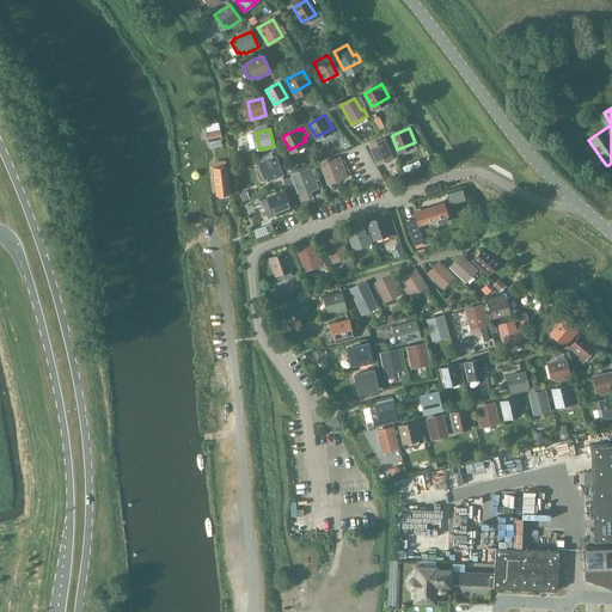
[(207,141),(220,139),(219,130),(206,133),(207,141)]
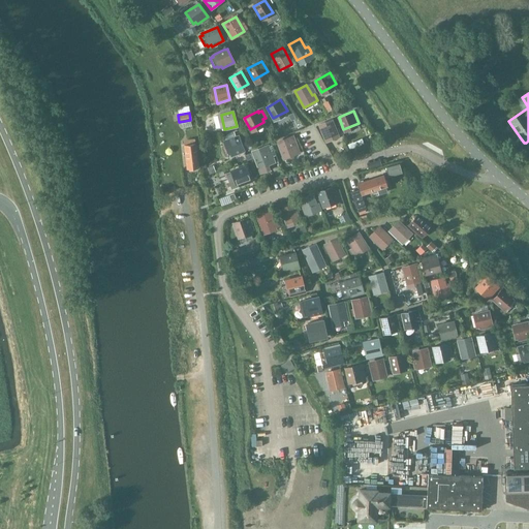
[(325,142),(338,136),(331,120),(318,125),(325,142)]
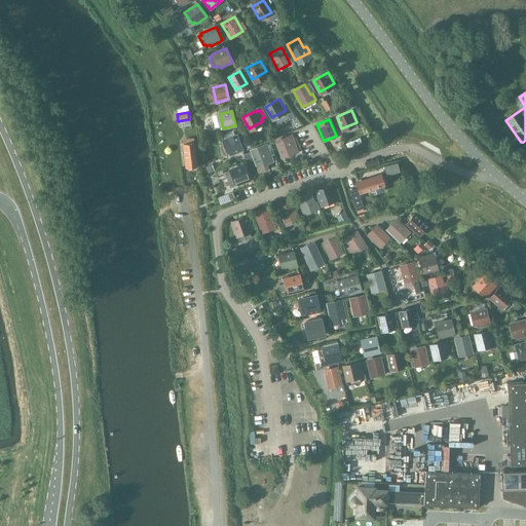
[(230,154),(242,150),(236,136),(225,140),(230,154)]
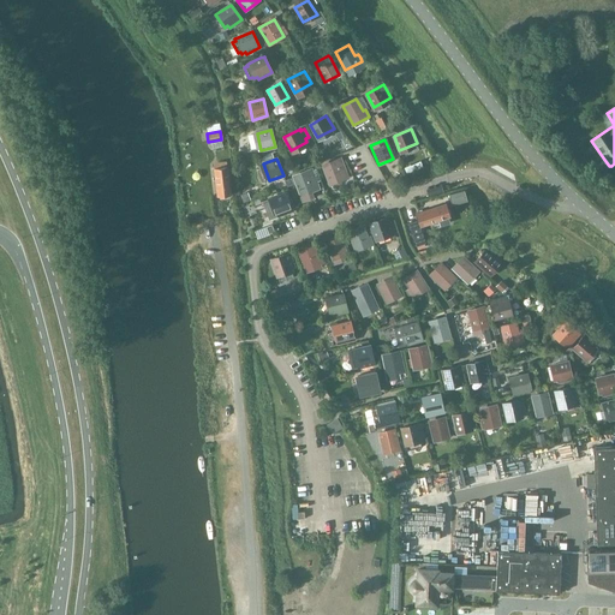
[(329,185),(347,178),(340,159),(322,165),(329,185)]
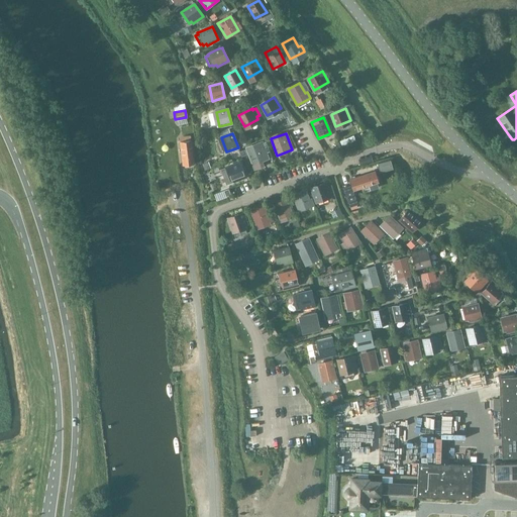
[(180,136),(181,141),(180,141),(183,165),(184,165),(185,167),(191,166),(191,164),(194,164),(191,140),(189,140),(189,135),(180,136)]
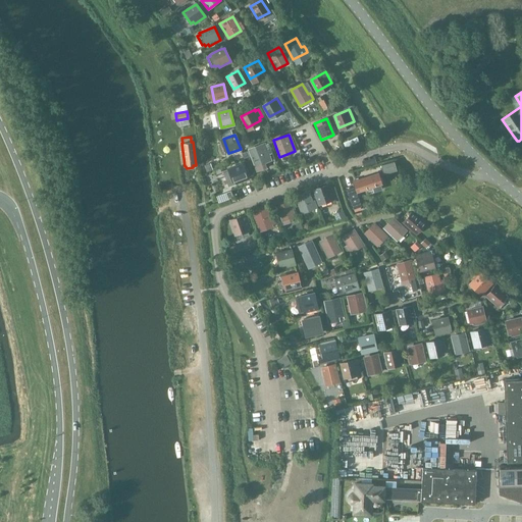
[(255,166),(270,160),(264,144),(249,149),(255,166)]
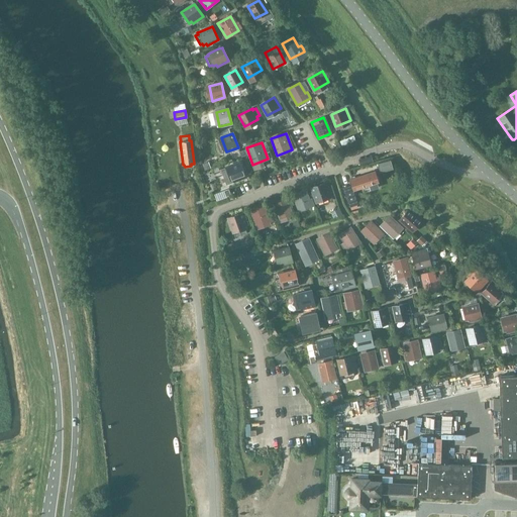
[(375,162),(373,156),(360,160),(362,166),(375,162)]
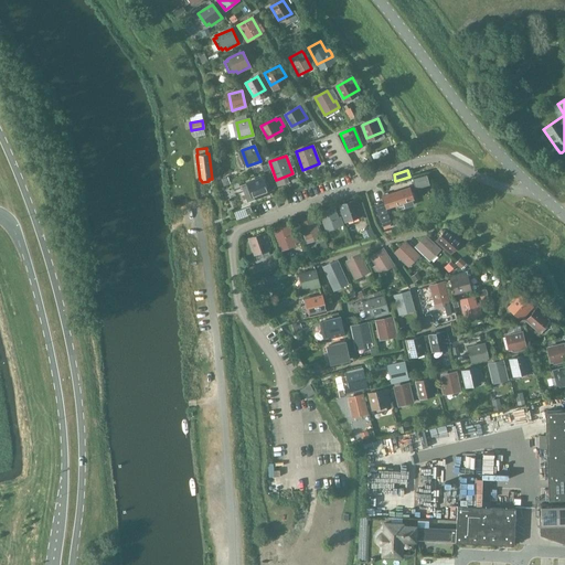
[(426,174),(412,179),(414,188),(428,183),(426,174)]
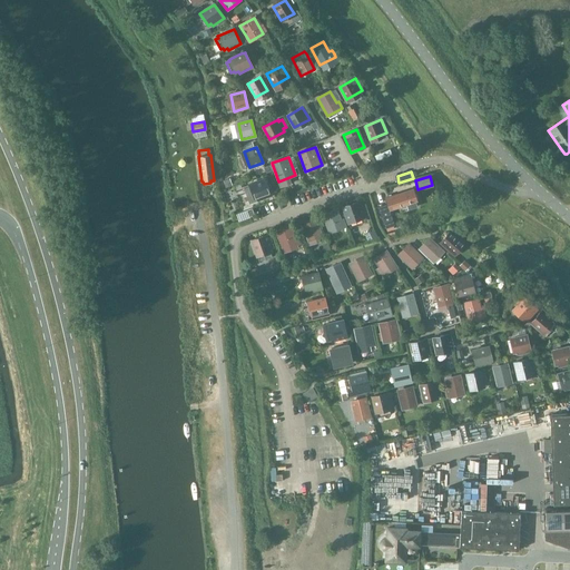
[(244,187),(251,203),(271,195),(265,179),(252,184),(252,185),(244,187)]
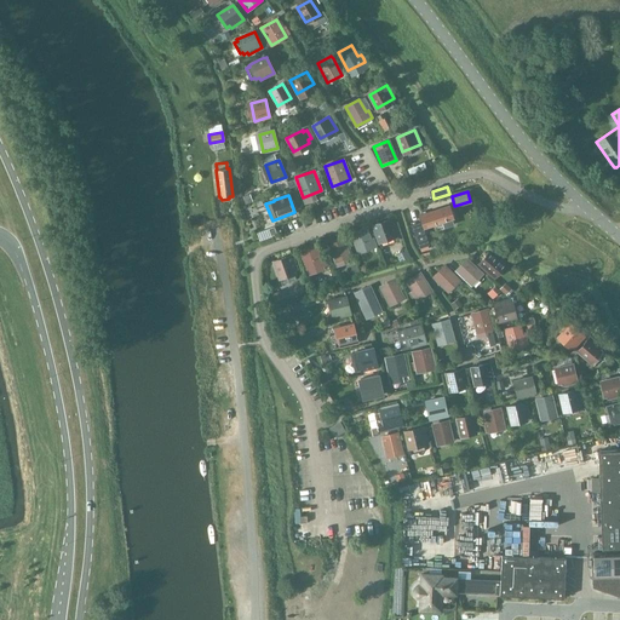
[(453,224),(452,219),(454,218),(449,206),(422,214),(419,216),(420,222),(411,225),(420,253),(430,250),(423,229),(441,223),(443,228),(453,224)]
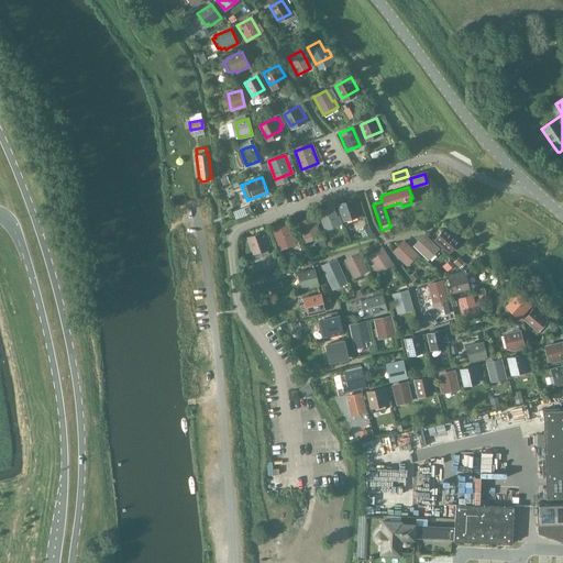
[(344,220),(362,213),(356,198),(339,205),(344,220)]
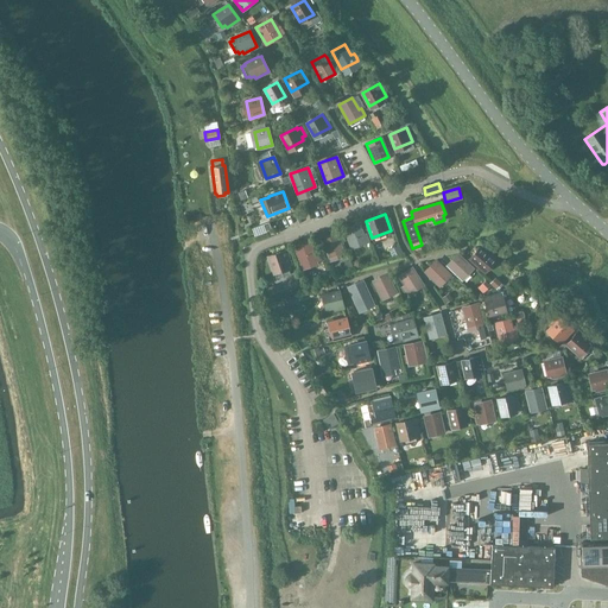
[(251,227),(253,235),(265,232),(265,230),(270,228),(267,221),(251,227)]
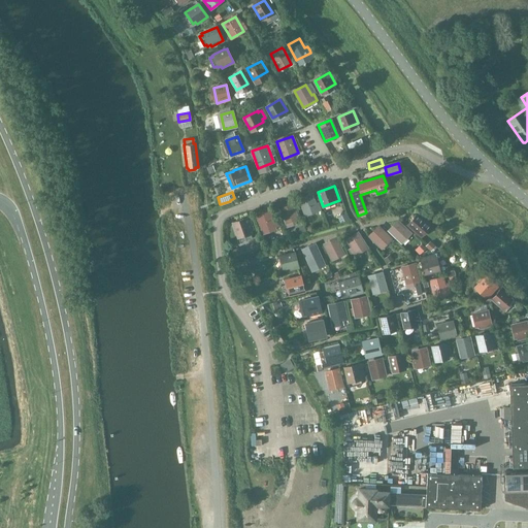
[(305,216),(320,210),(318,204),(316,204),(311,194),(299,198),(305,216)]
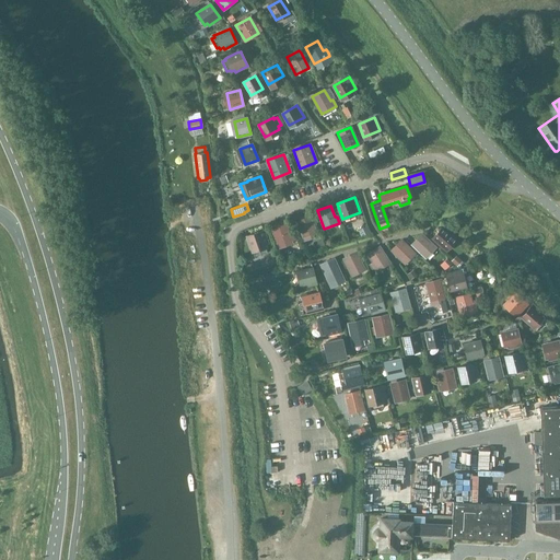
[(303,236),(318,231),(315,224),(314,224),(310,213),(296,219),(303,236)]
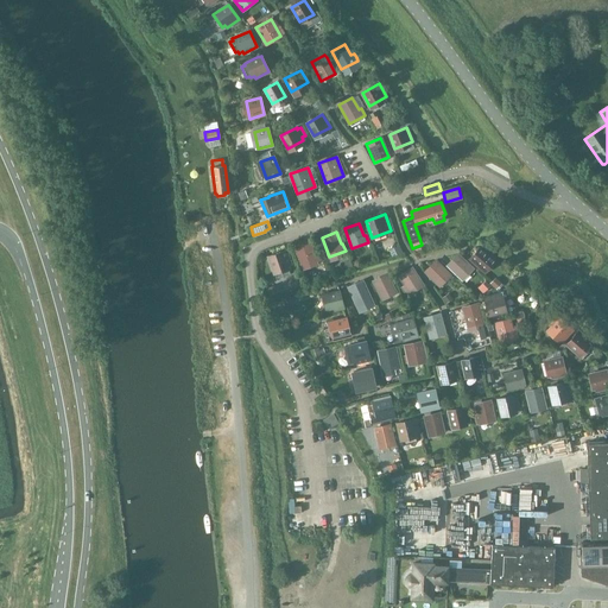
[(302,266),(320,260),(317,253),(314,254),(309,241),(295,247),(302,266)]
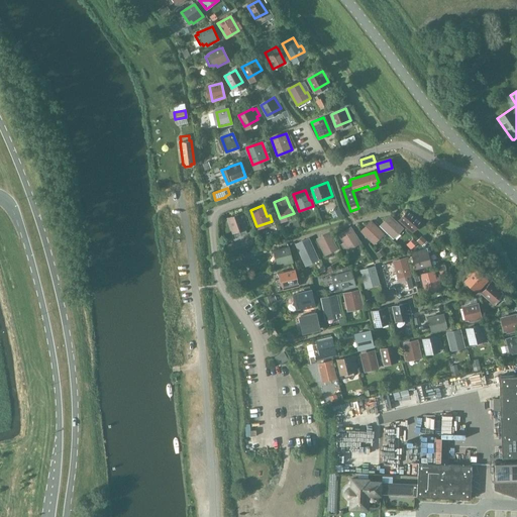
[(413,231),(421,221),(408,210),(400,219),(413,231)]
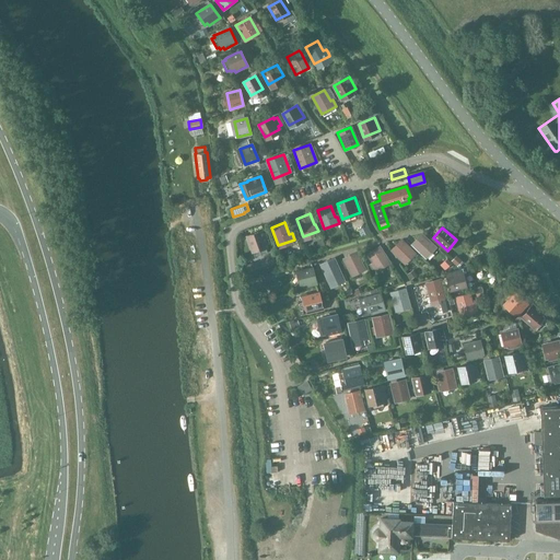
[(252,248),(267,243),(263,231),(247,236),(252,248)]
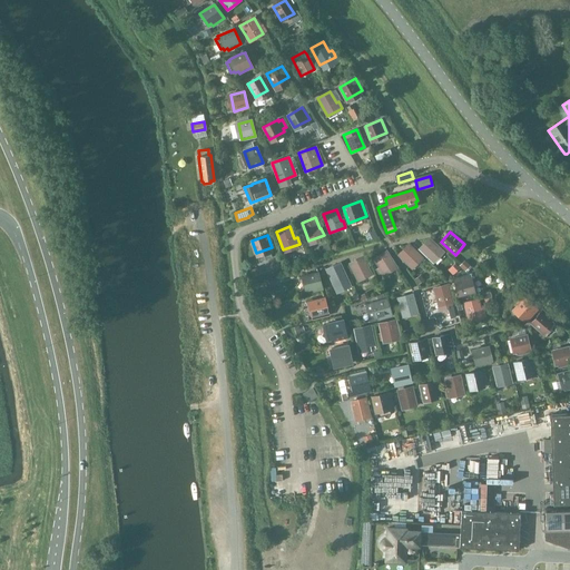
[(433,262),(443,252),(429,238),(420,248),(433,262)]
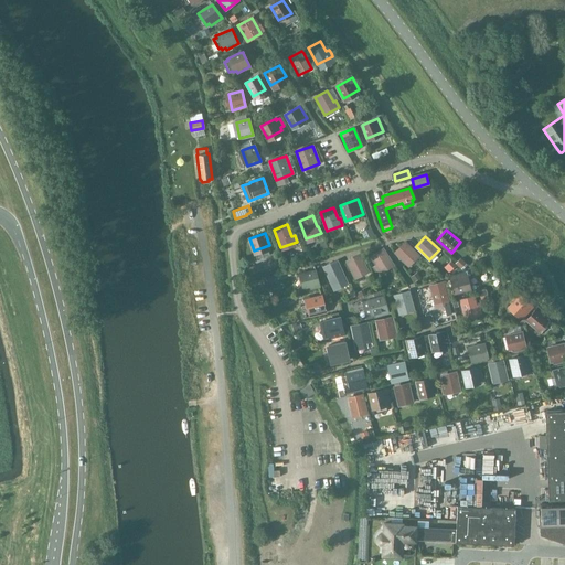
[(420,255),(405,241),(393,253),(408,267),(420,255)]
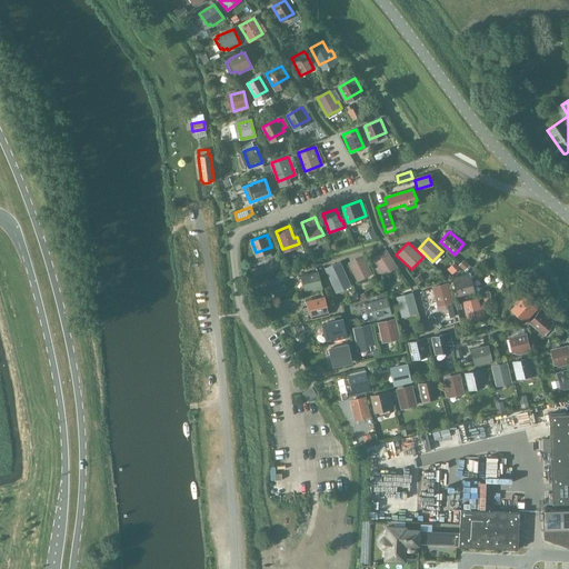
[(383,276),(397,267),(386,249),(371,258),(377,267),(375,269),(379,277),(382,275),(383,276)]
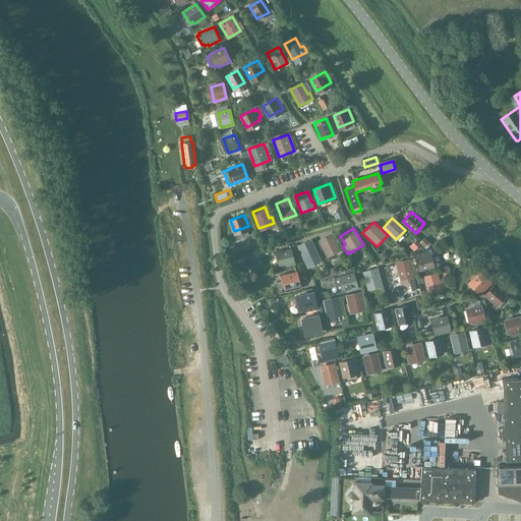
[(341,251),(333,234),(332,233),(317,240),(327,257),(341,251)]
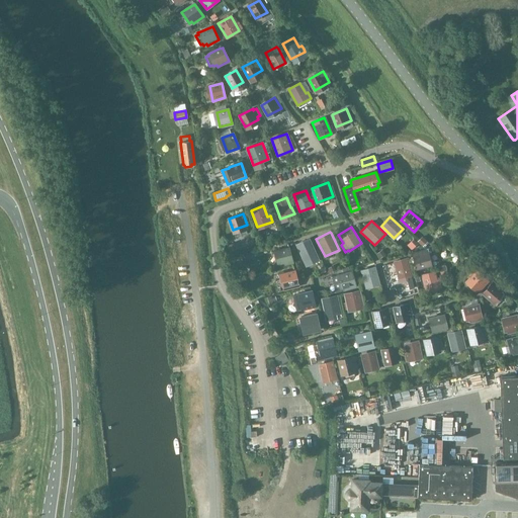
[(311,242),(310,238),(295,245),(296,248),(294,249),(297,256),(299,255),(305,265),(319,259),(320,261),(322,260),(319,254),(317,255),(314,247),(315,247),(313,241),(311,242)]
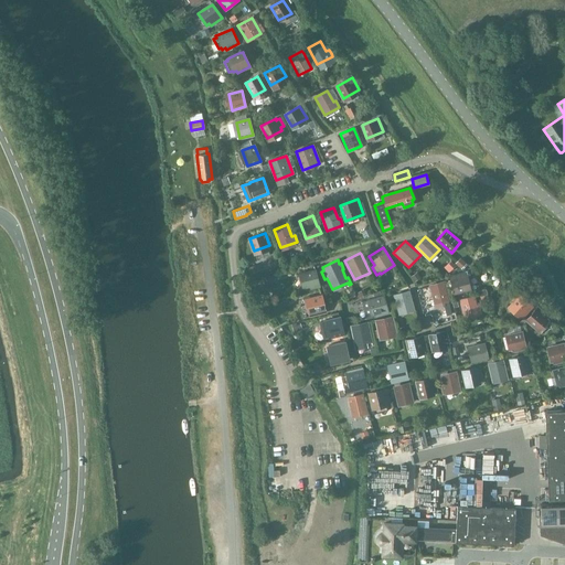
[(305,291),(320,288),(316,268),(298,273),(301,289),(305,289),(305,291)]
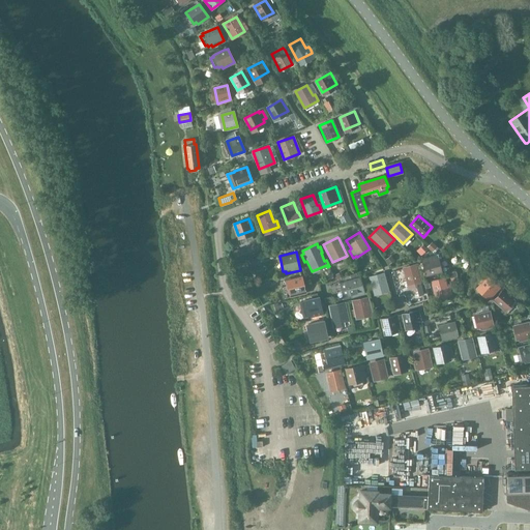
[(425,274),(438,271),(435,257),(422,260),(425,274)]
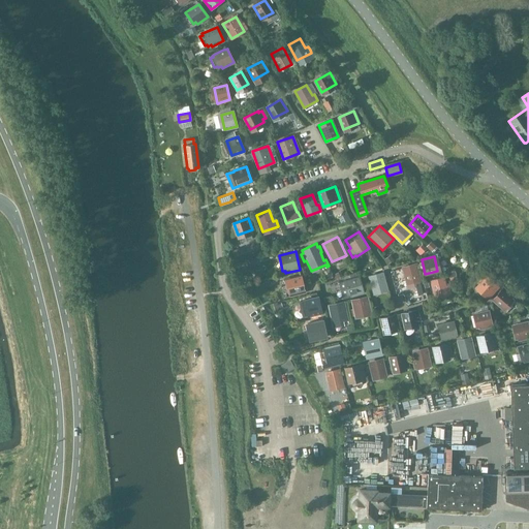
[(406,286),(422,282),(416,262),(401,267),(406,286)]
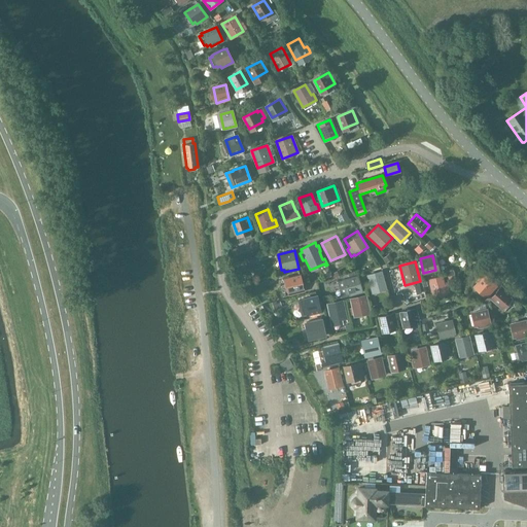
[(372,294),(387,289),(382,271),(366,275),(372,294)]
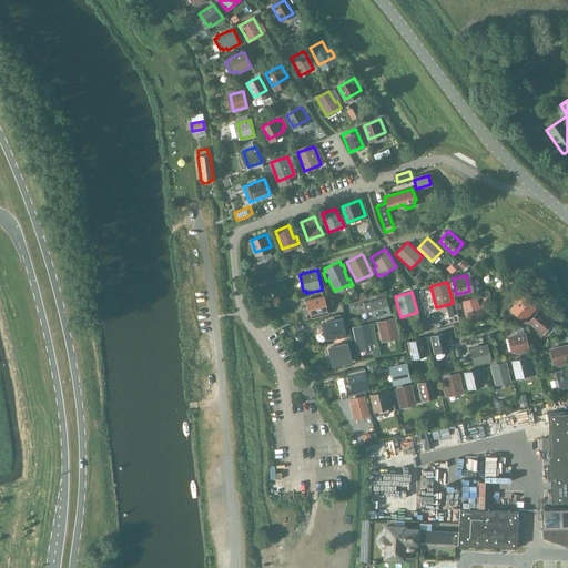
[(313,318),(328,315),(324,295),(305,300),(310,316),(312,316),(313,318)]
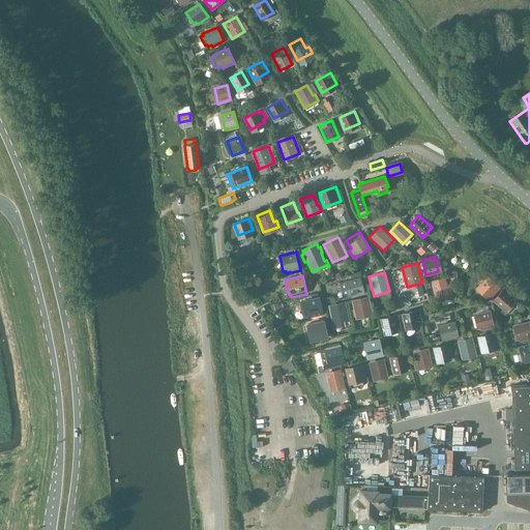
[(344,281),(344,282),(339,283),(343,299),(351,297),(351,298),(365,294),(360,276),(344,281)]
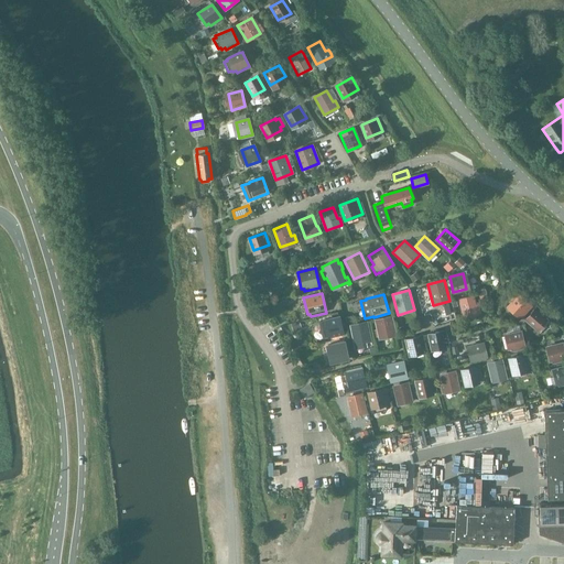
[(521,315),(530,305),(518,295),(509,305),(521,315)]
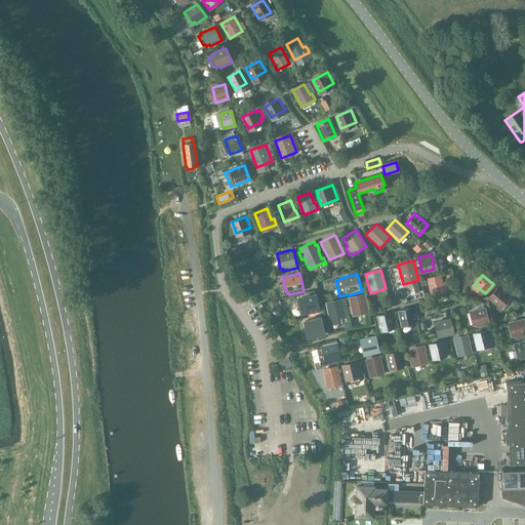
[(433,280),(429,281),(432,293),(439,291),(440,294),(447,292),(445,284),(442,285),(440,276),(433,278),(433,280)]
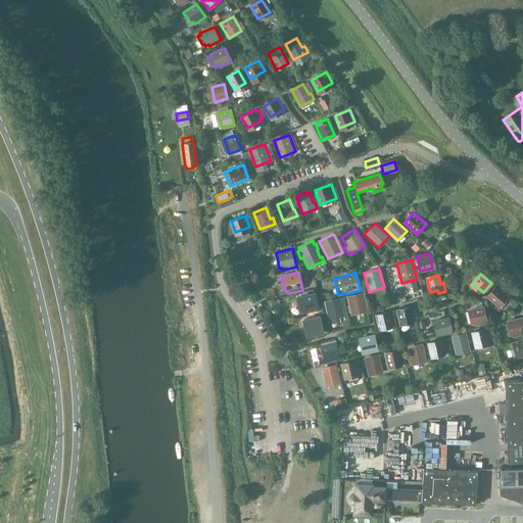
[(496,304),(507,293),(497,285),(487,296),(496,304)]
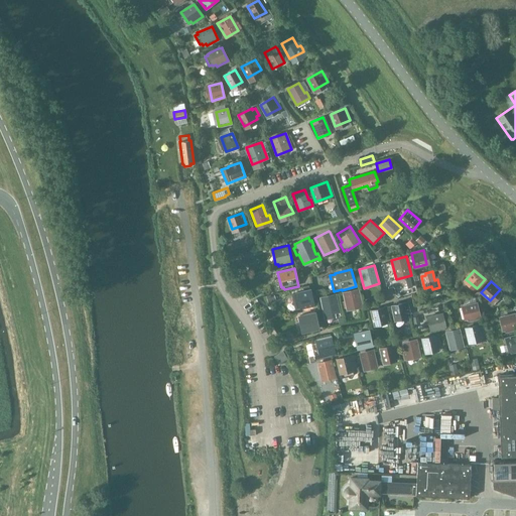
[(301,309),(315,306),(310,288),(294,292),(298,307),(300,307),(301,309)]
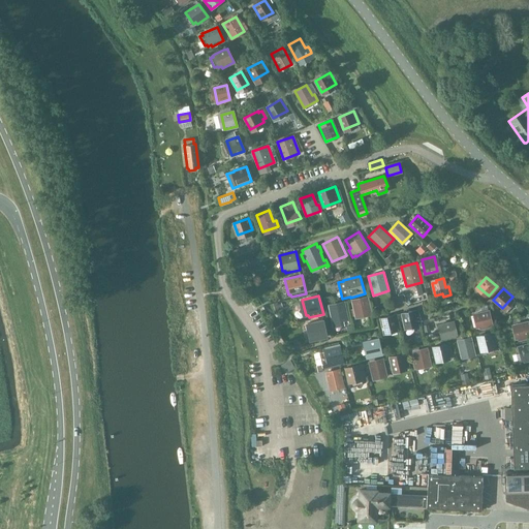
[(354,319),(372,315),(368,296),(350,300),(354,319)]
